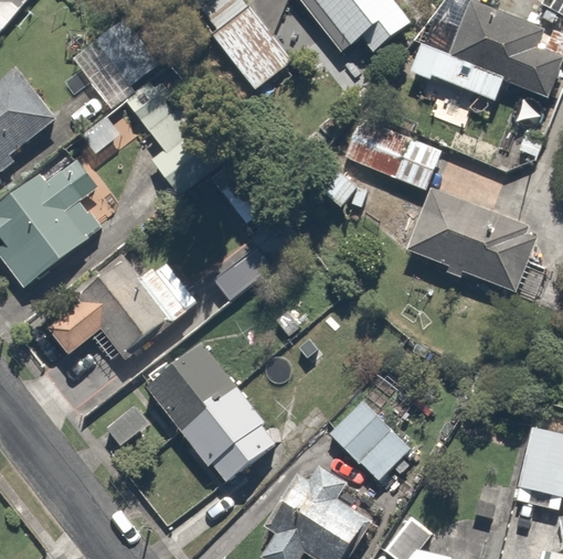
[(199,0),(190,8),(255,89),(293,60),(245,0),(199,0)]
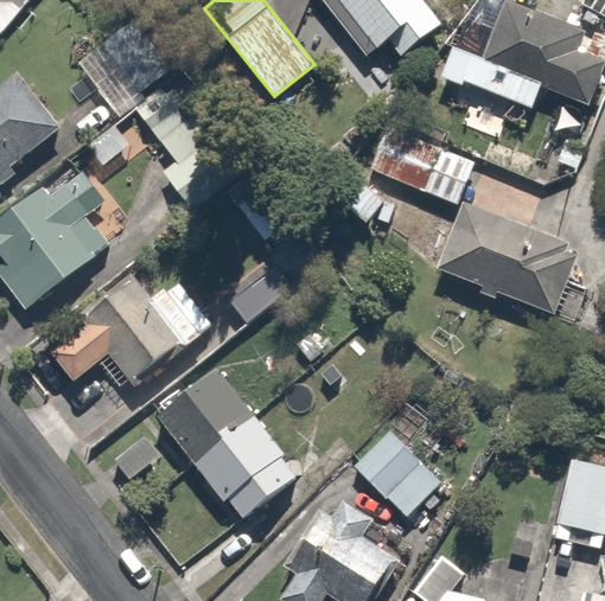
[(314,0),(361,58),(393,33),(411,57),(443,32),(418,0),(314,0)]
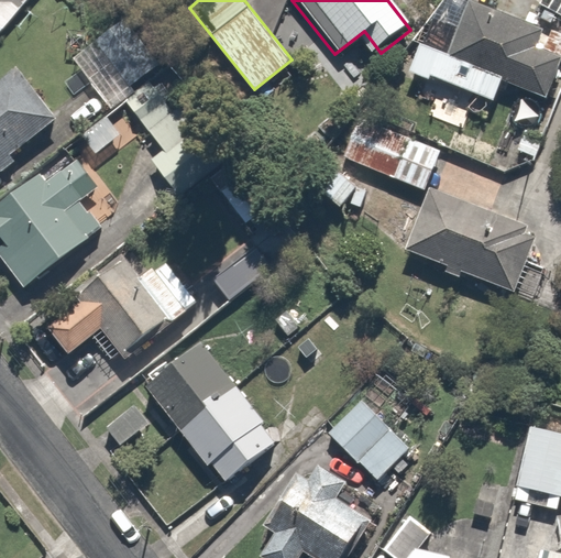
[(559,35),(471,0),(464,0),(444,52),(505,76),(550,94),(560,66),(560,59),(551,56),(559,35)]
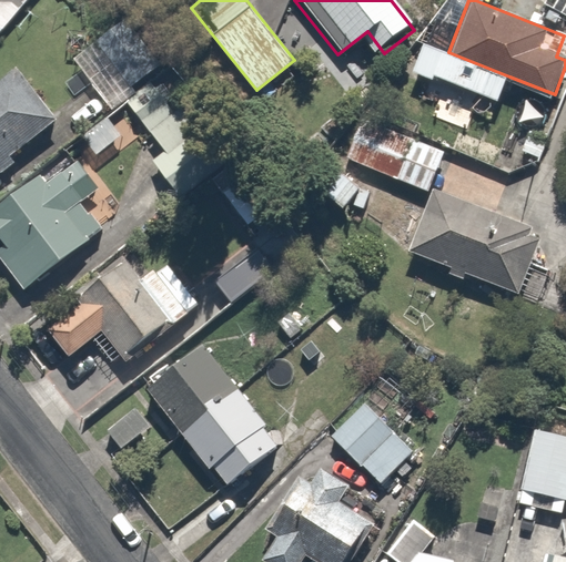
[(117,19),(67,57),(108,110),(158,72),(117,19)]
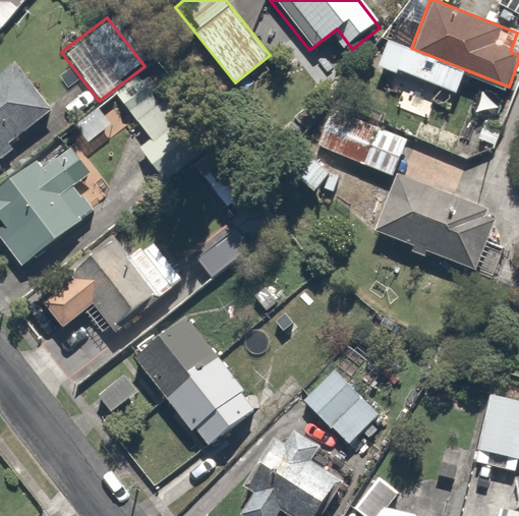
[(457,96),(467,70),(411,48),(389,39),(377,69),(395,76),(397,72),(457,96)]
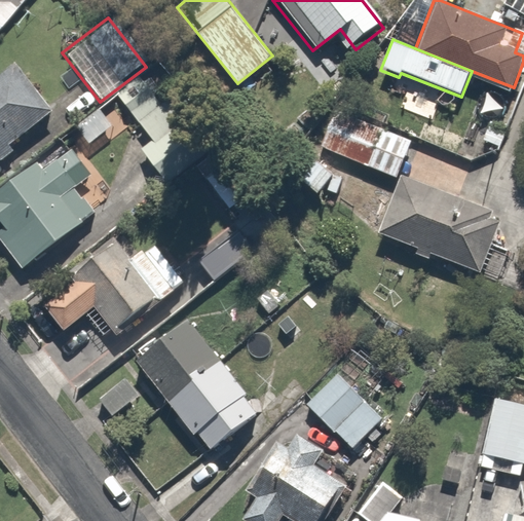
[(0,147),(50,109),(17,64),(0,77),(0,147)]
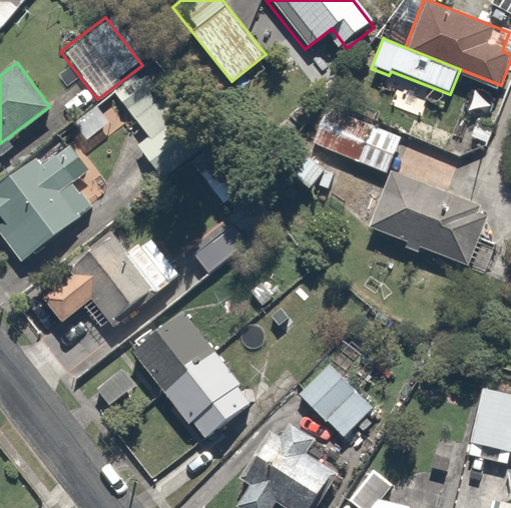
[(326,102),(310,139),(294,175),(334,193),(350,156),(386,172),(402,136),(326,102)]
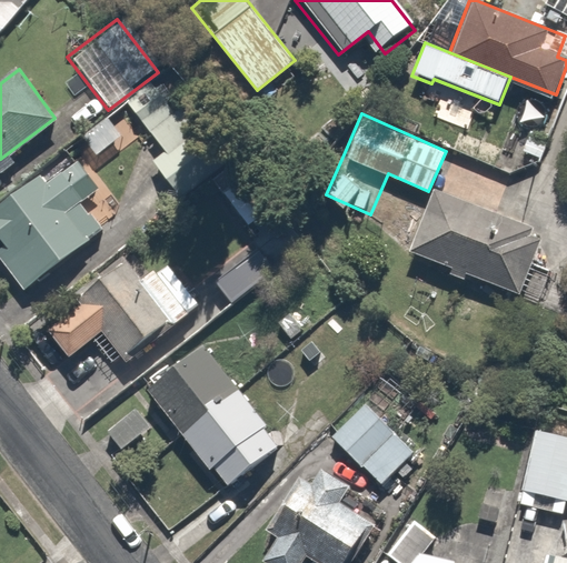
[(118,137),(102,117),(76,138),(92,158),(118,137)]
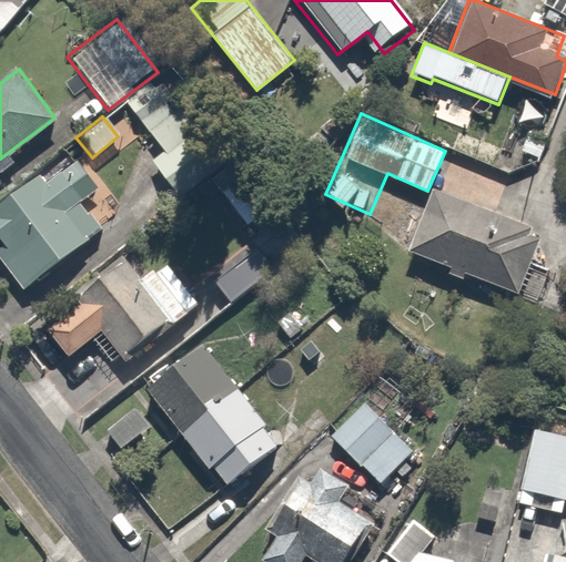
[(538,132),(508,119),(499,142),(528,154),(538,132)]
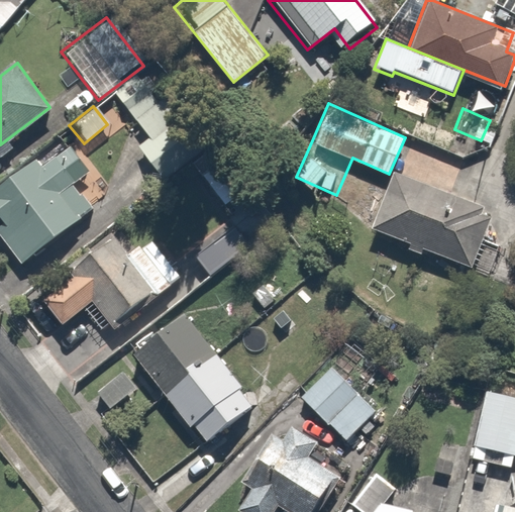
[(0,221),(3,225),(0,227),(0,245),(13,263),(45,238),(53,248),(92,218),(47,159),(0,194),(0,221)]
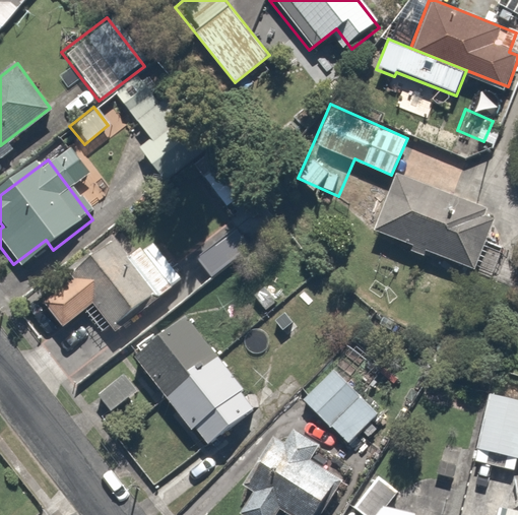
[(426,253),(473,272),(499,211),(396,170),(371,231),(411,247),(409,251),(424,257),(426,253)]
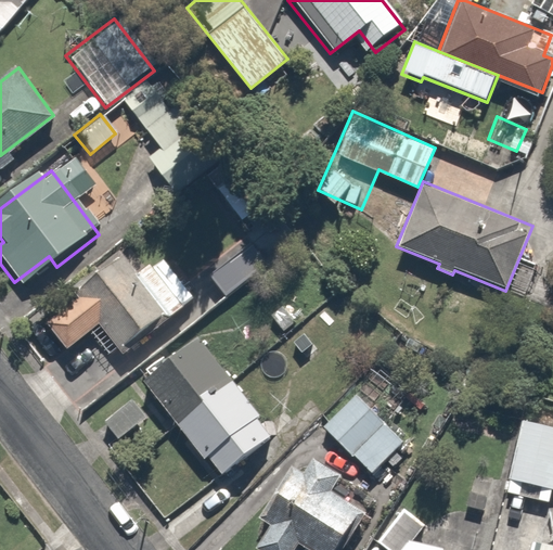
[(268,253),(257,237),(205,273),(219,293),(226,288),(239,305),(256,293),(241,271),(268,253)]
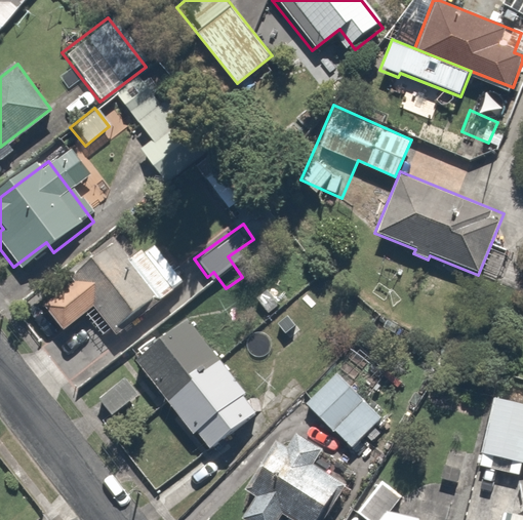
[(154,240),(132,254),(120,236),(61,276),(68,288),(41,306),(57,332),(96,307),(108,324),(114,333),(185,286),(154,240)]
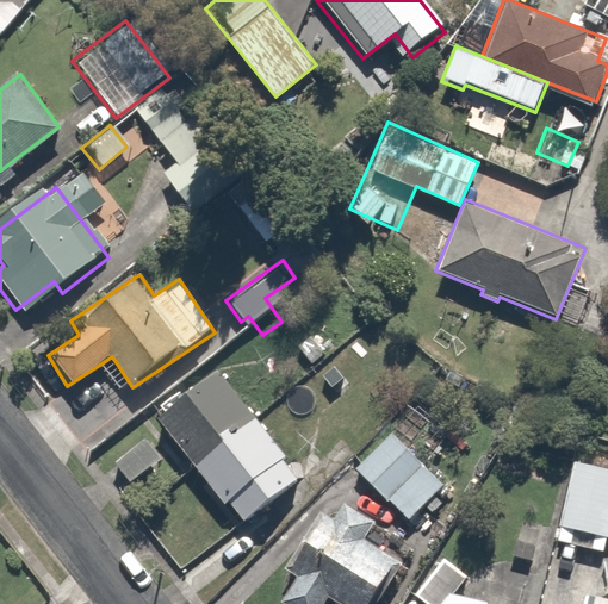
[(382,361),(363,340),(323,374),(342,396),(382,361)]
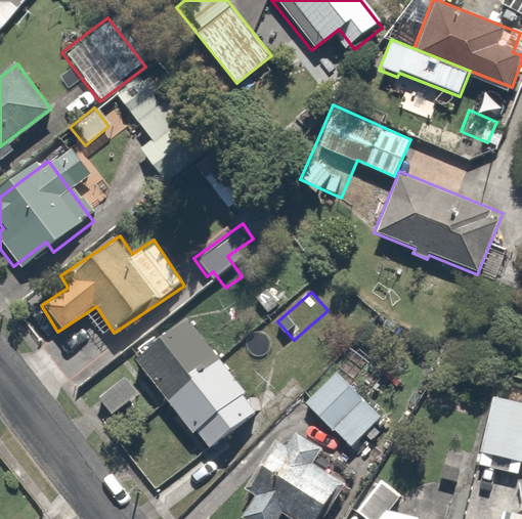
[(189,318),(138,360),(209,447),(260,405),(189,318)]
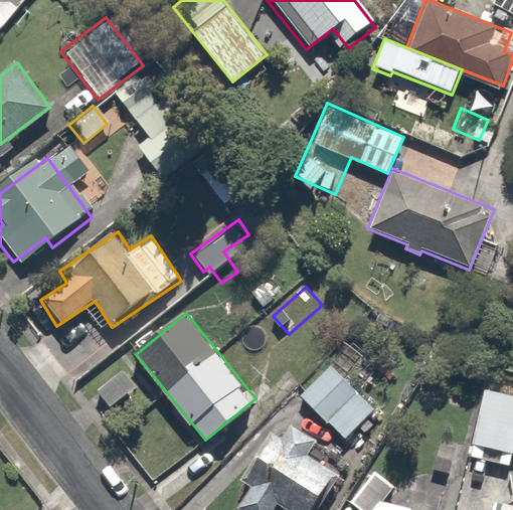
[(330,365),(300,398),(345,441),(376,407),(330,365)]
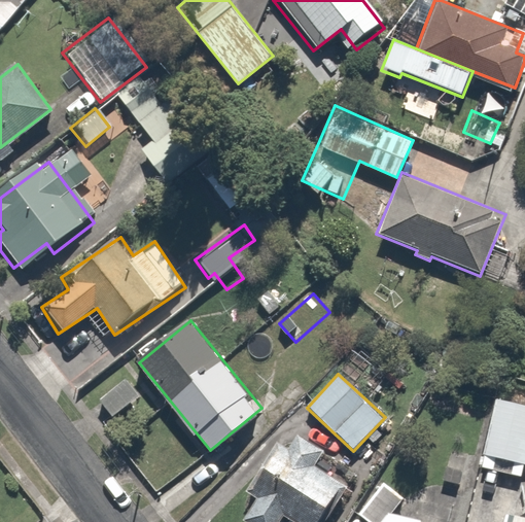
[(143,395),(127,376),(99,401),(115,419),(143,395)]
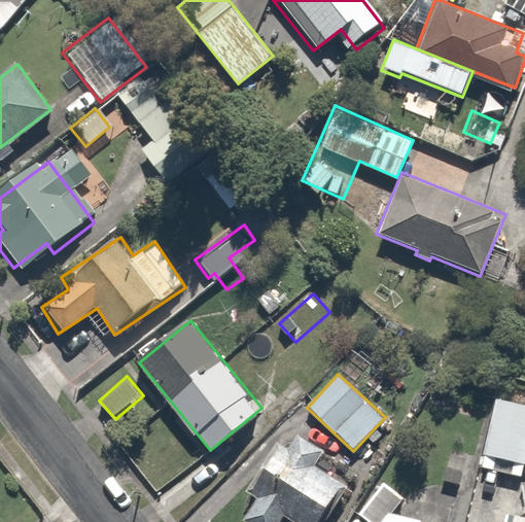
[(524,401),(493,393),(475,467),(524,480),(524,401)]
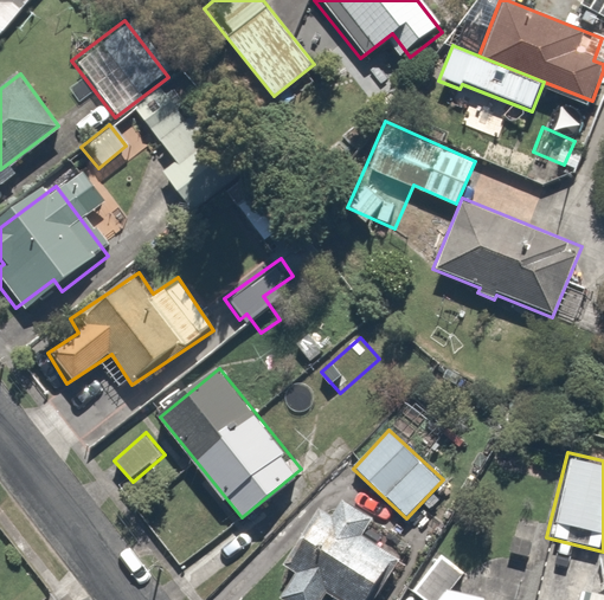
[(336,515),(321,504),(281,561),(295,571),(280,593),(290,599),(319,599),(327,589),(342,599),(377,599),(398,569),(358,541),(374,518),(347,501),(336,515)]
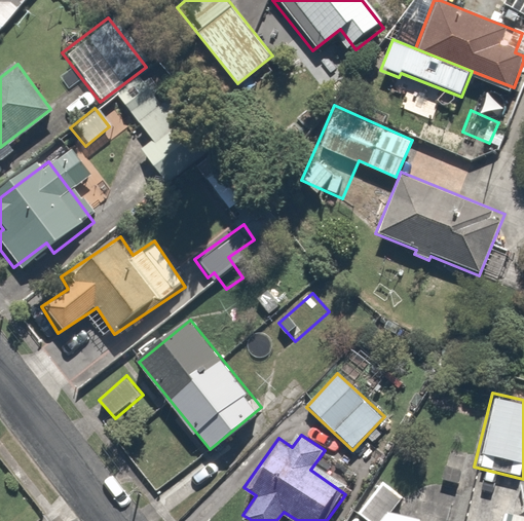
[(381,520),(402,492),(382,479),(359,513),(370,520),(381,520)]
